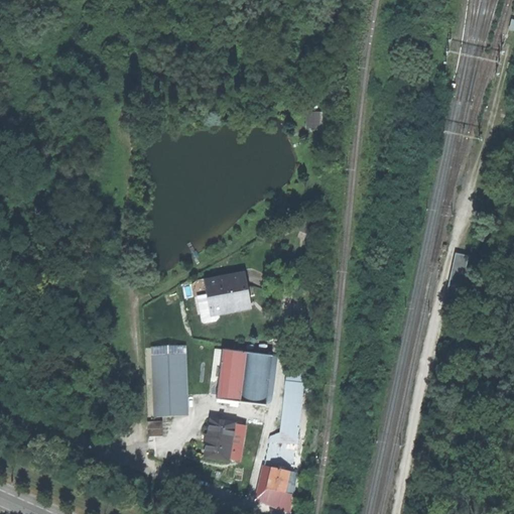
[(325,113),(303,115),(305,131),(326,129),(325,113)]
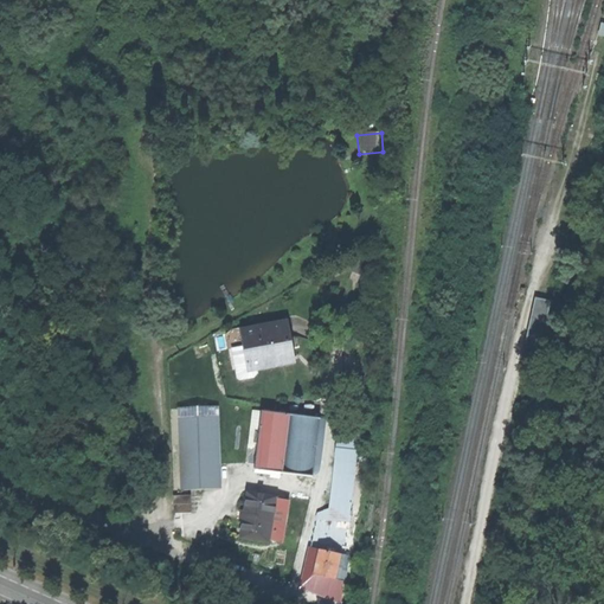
[(561,302),(535,296),(521,354),(547,360),(561,302)]
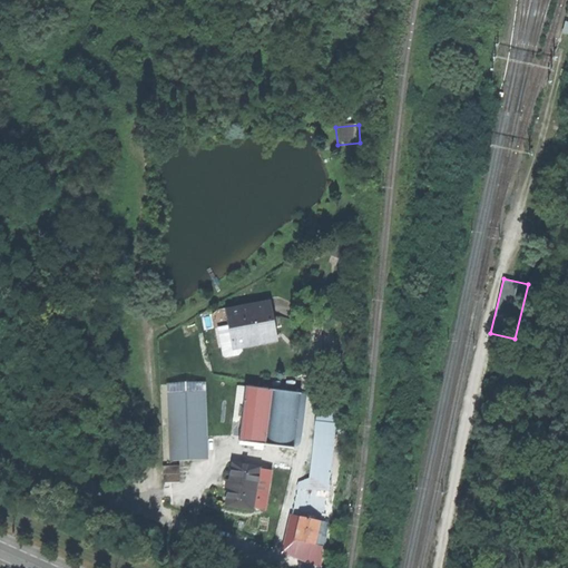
[(228,324),(232,339),(235,338),(236,344),(246,342),(245,336),(272,331),(266,302),(226,310),(228,324)]
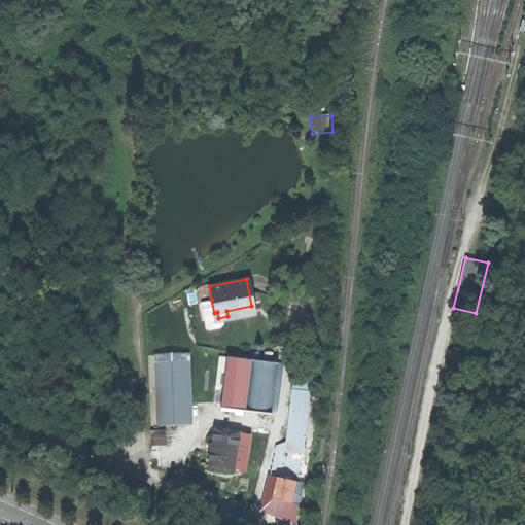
[(220,323),(218,318),(217,312),(214,313),(211,300),(200,302),(205,326),(207,328),(218,326),(220,323)]
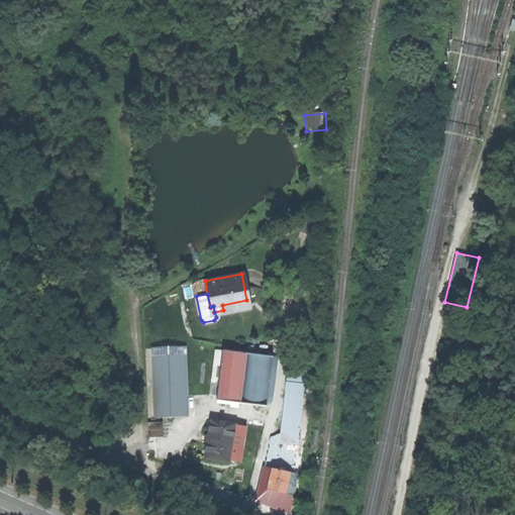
[(246,303),(246,300),(222,305),(223,310),(247,306),(246,303)]
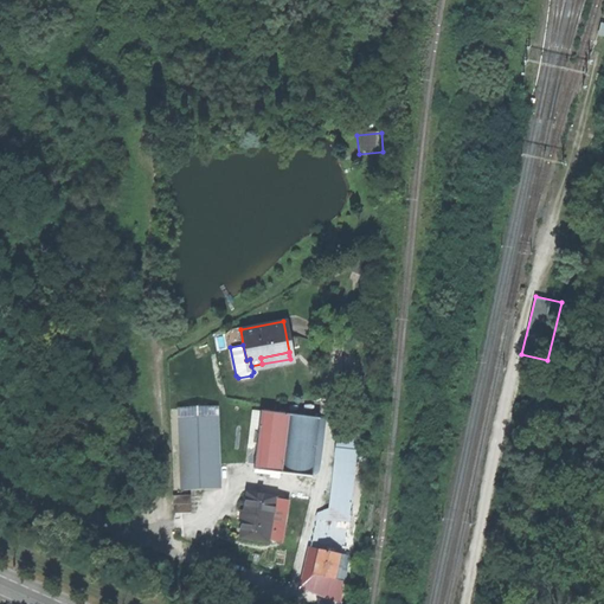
[(348,379),(347,392),(359,393),(360,380),(348,379)]
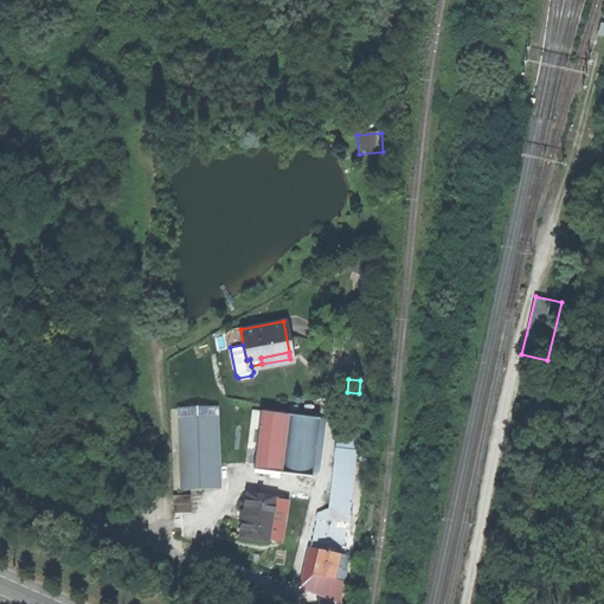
[(338,406),(358,407),(359,393),(347,392),(339,392),(338,406)]
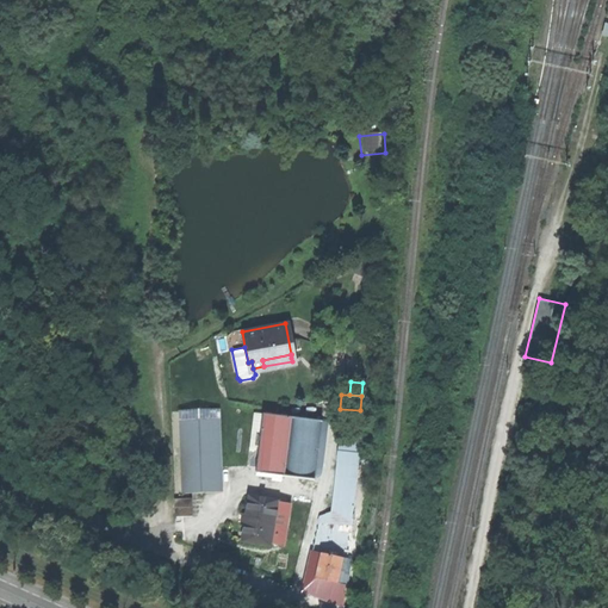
[(181,489),(217,488),(213,397),(178,398),(181,489)]
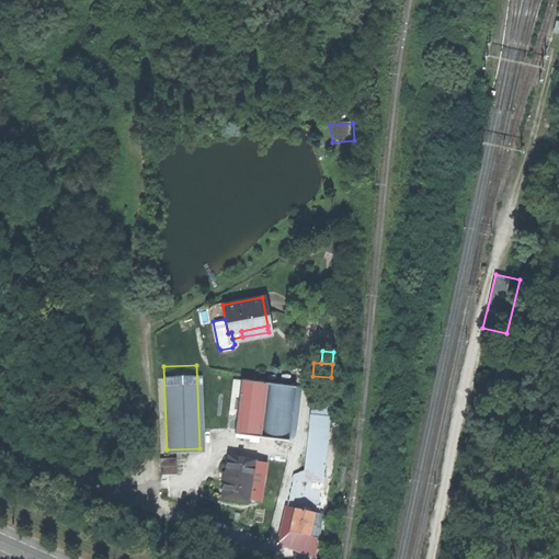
[(234,433),(287,440),(294,385),(240,378),(234,433)]
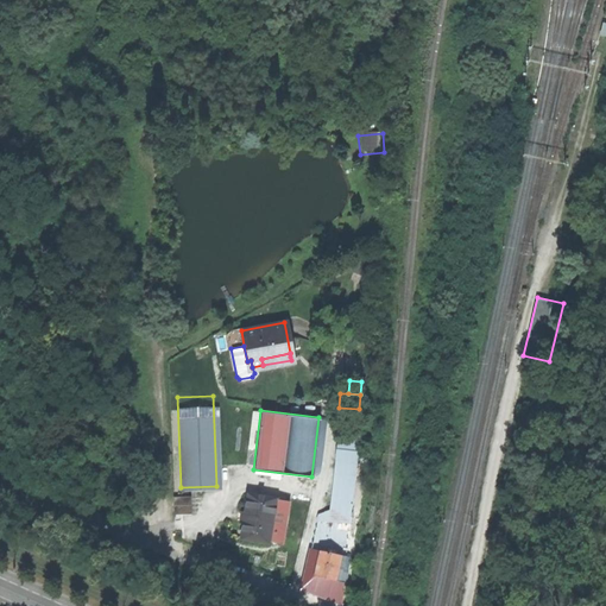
[(328,519),(347,522),(358,422),(340,421),(328,519)]
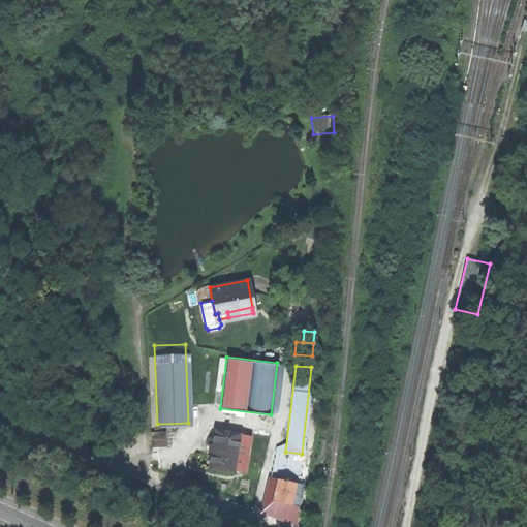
[(233,471),(234,468),(236,456),(238,440),(239,434),(239,433),(214,429),(211,447),(208,467),(233,471)]
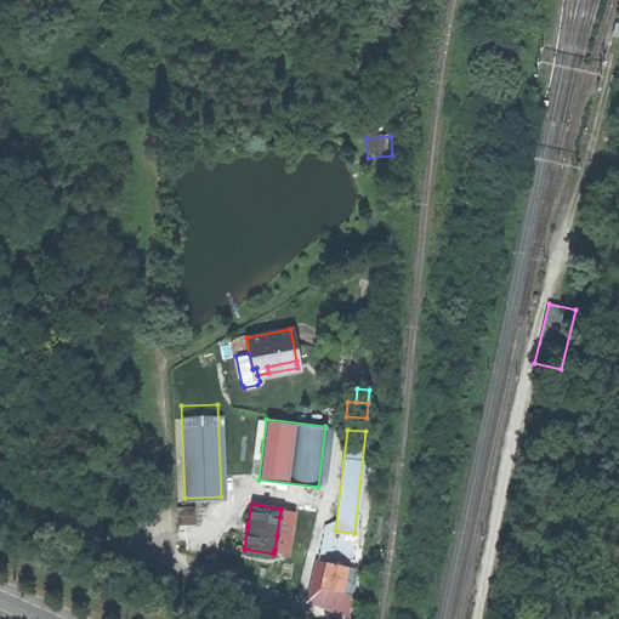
[(176,524),(193,524),(193,506),(175,506),(176,524)]
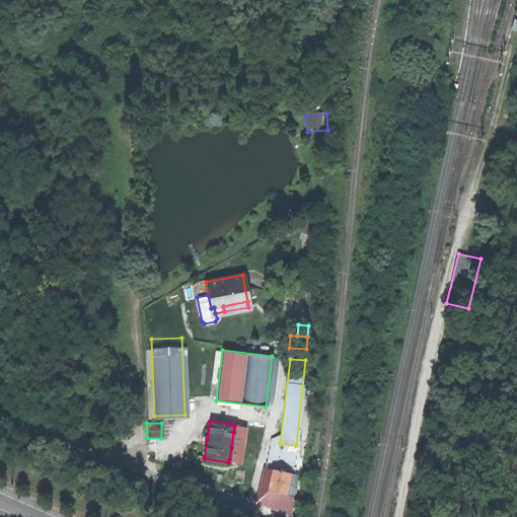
[(239,433),(233,432),(231,447),(236,448),(239,433)]
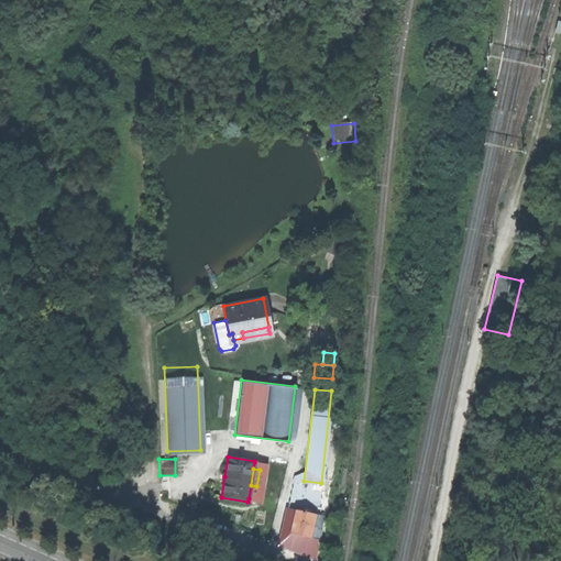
[(256,486),(251,485),(249,498),(257,501),(260,486),(256,486)]
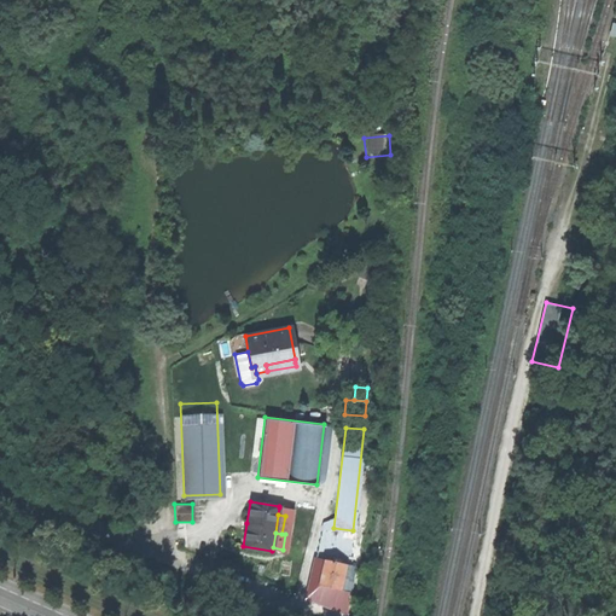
[(308,580),(319,582),(324,561),(313,558),(308,580)]
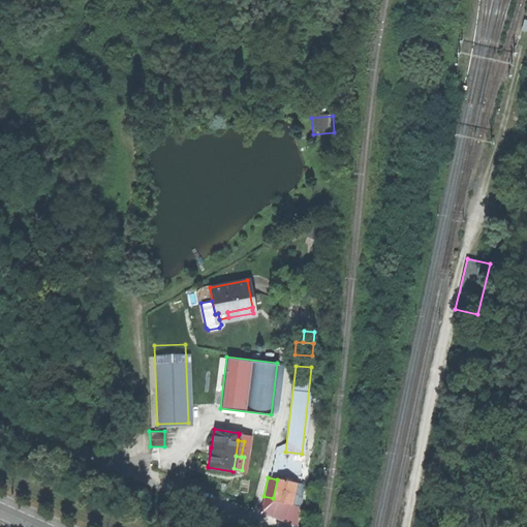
[(272,499),(289,503),(295,482),(277,478),(277,479),(273,498),(272,499)]
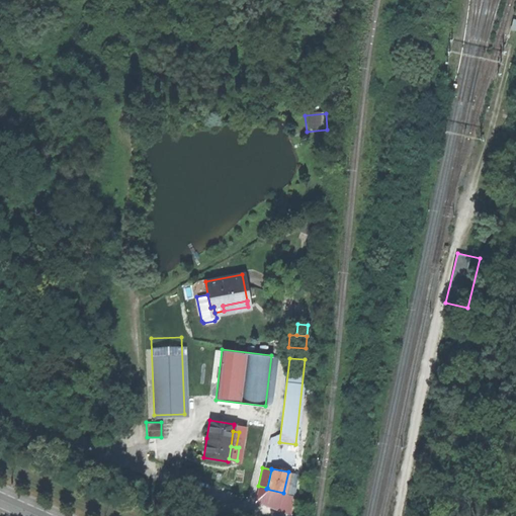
[(292,474),(288,471),(283,493),(287,494),(290,495),(292,474)]
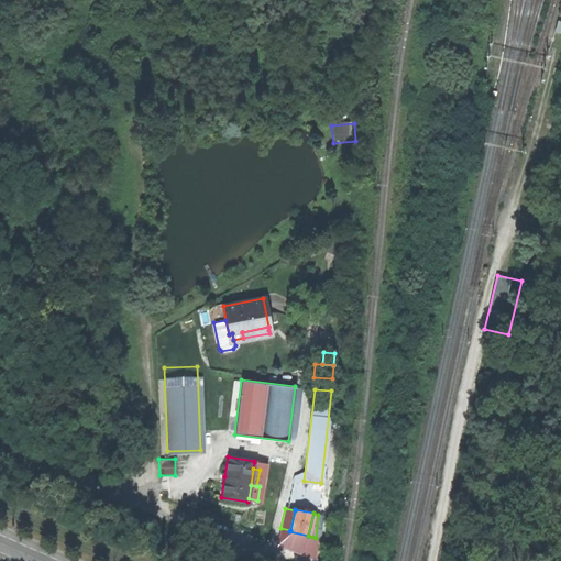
[(306,548),(308,536),(289,531),(290,530),(281,528),(277,543),(304,556),(306,548)]
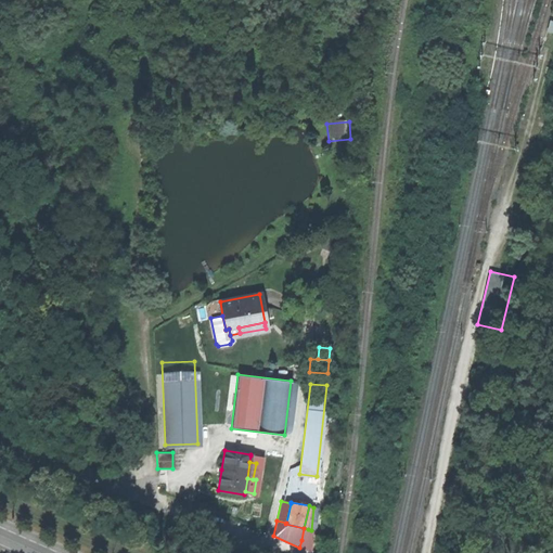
[(304,528),(301,540),(310,542),(311,530),(308,529),(304,528)]
